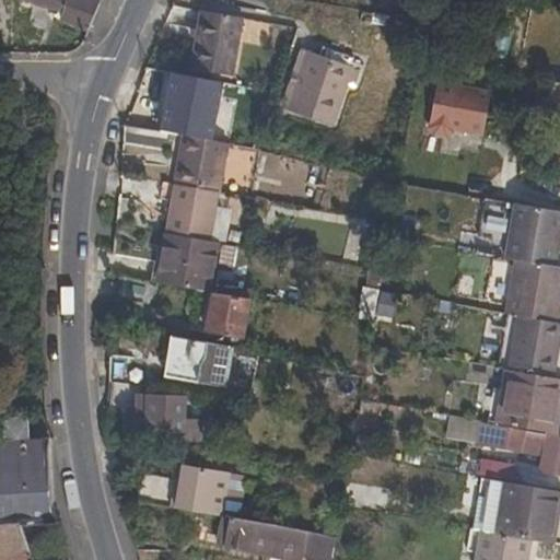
[(88,33),(98,7),(97,6),(100,0),(22,0),(43,7),(62,15),(59,22),(88,33)]
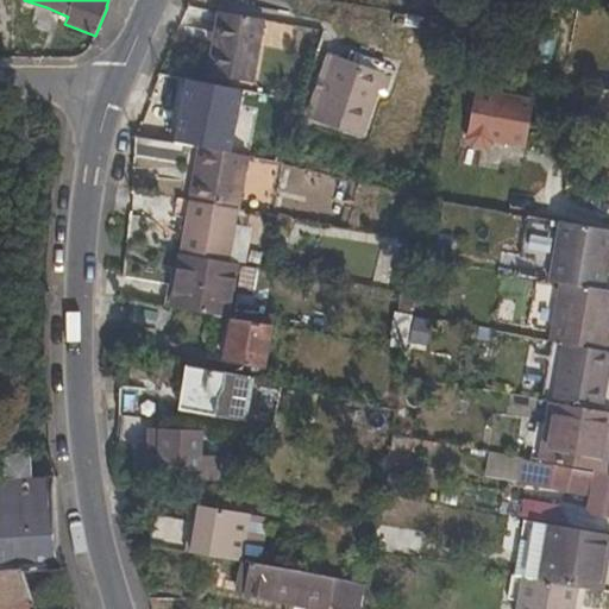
[(265,20),(218,12),(206,76),(255,85),(265,20)]
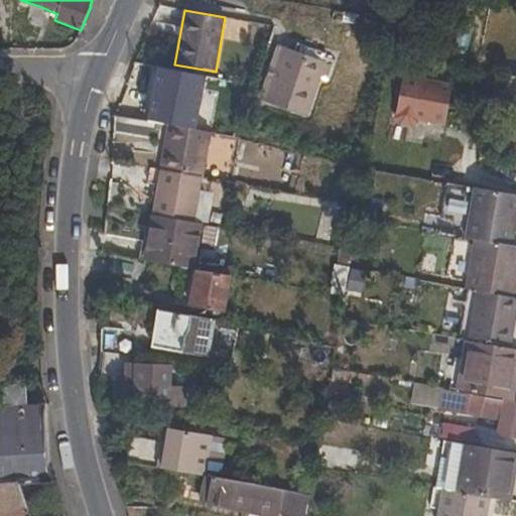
[(307,114),(325,66),(278,49),(262,98),(307,114)]
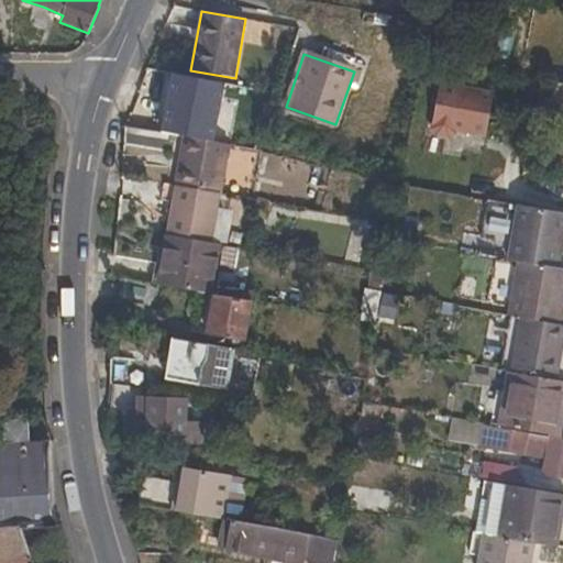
[(129,116),(127,129),(150,133),(172,84),(145,76),(129,116)]
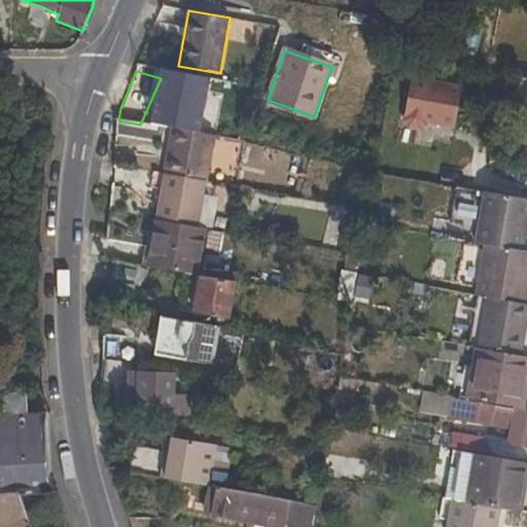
[(213,128),(216,74),(163,71),(160,125),(213,128)]
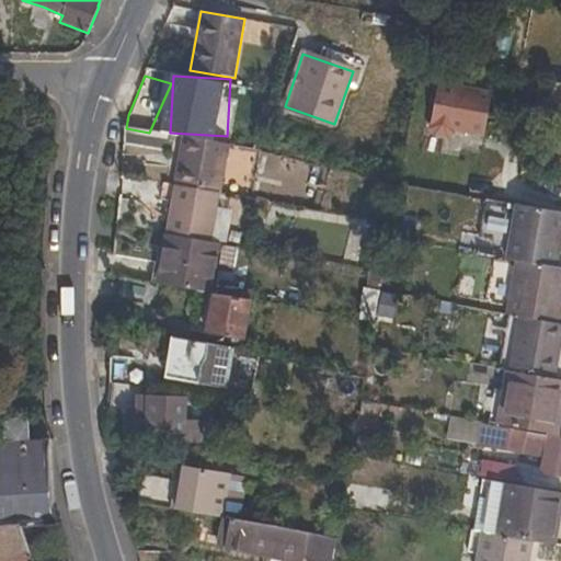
[(437,83),(431,129),(435,135),(448,137),(455,134),(456,127),(466,129),(466,132),(484,135),(492,92),(437,83)]
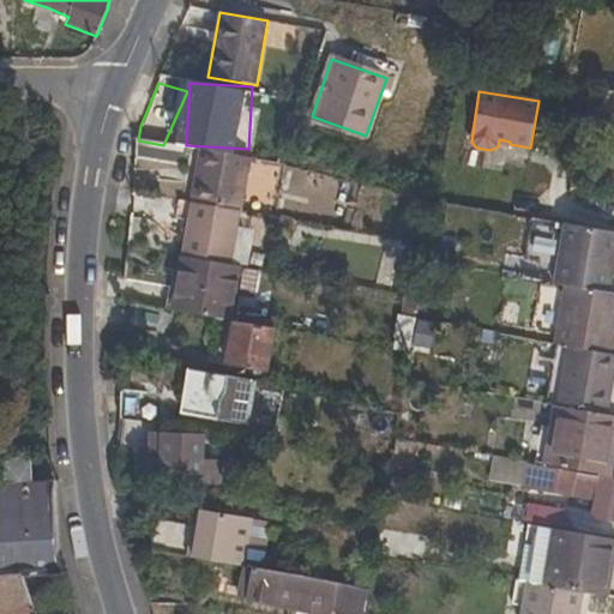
[(138,140),(137,162),(196,173),(199,151),(163,145),(138,140)]
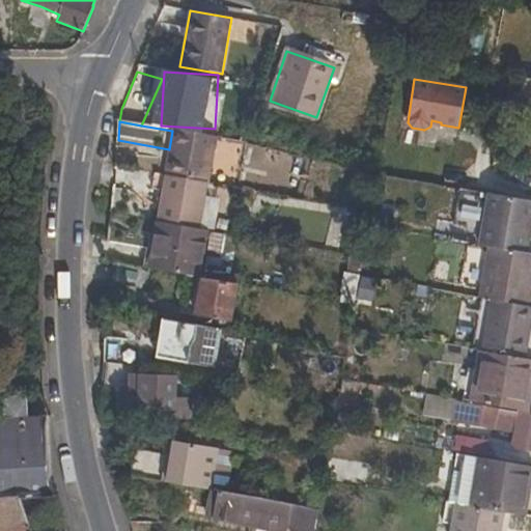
[(218,138),(172,131),(169,149),(164,177),(210,186),(218,138)]
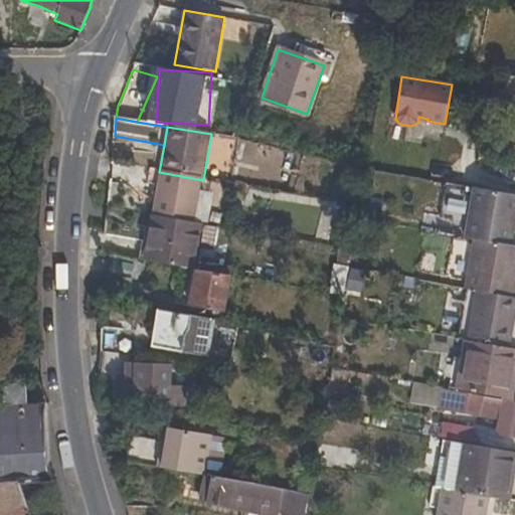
[(152,215),(195,222),(203,180),(159,172),(152,215)]
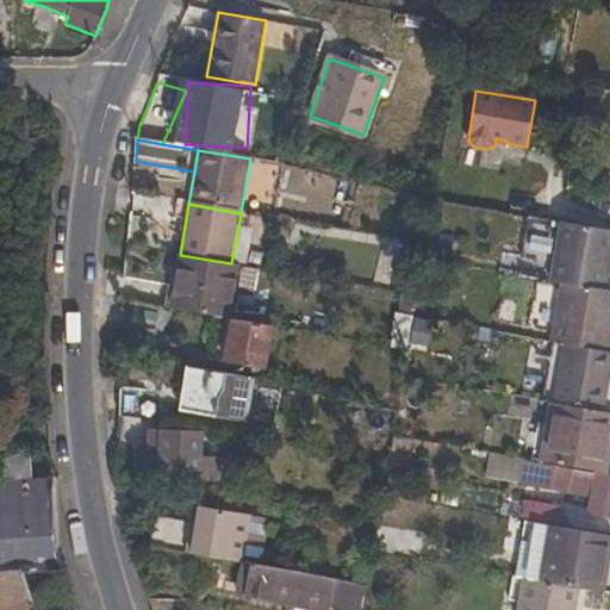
[(530,217),(522,259),(551,263),(547,281),(559,284),(607,292),(609,274),(609,231),(546,221),(530,217)]
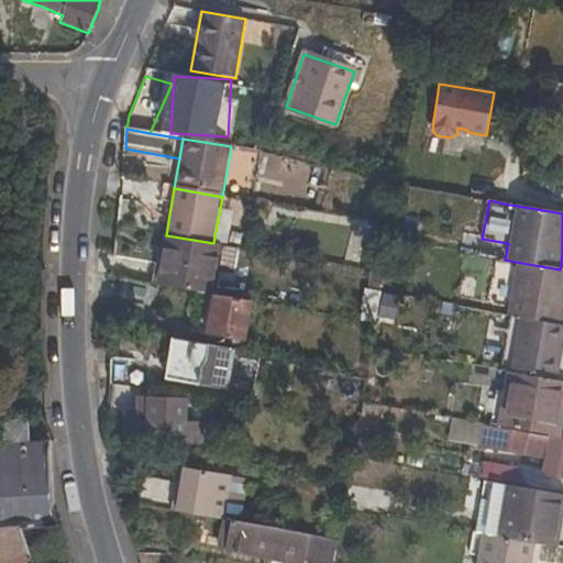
[(201,293),(212,295),(221,244),(213,243),(166,235),(161,264),(157,285),(159,285),(201,293)]
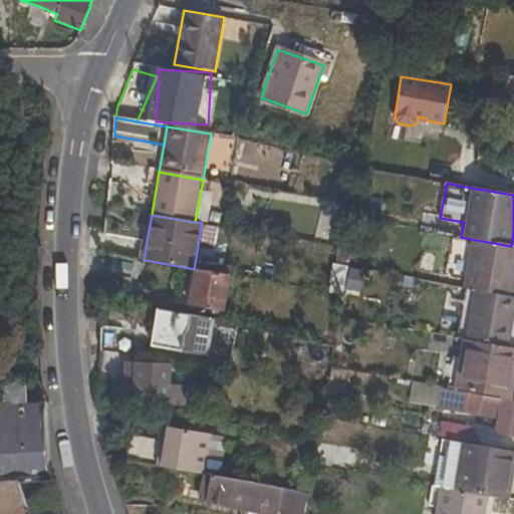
[(467,288),(513,297),(513,293),(513,246),(511,246),(471,239),(463,288),(467,288)]
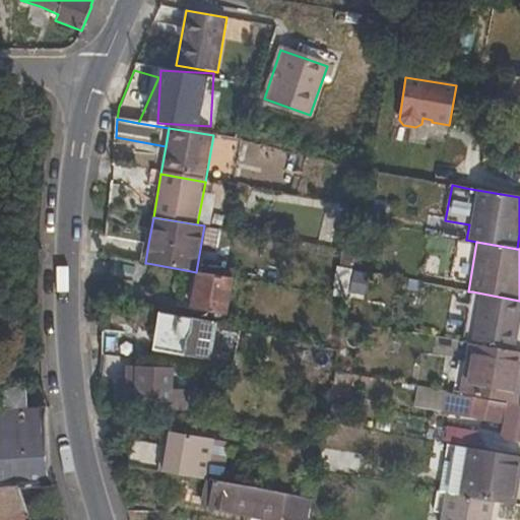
[(148,244),(142,243),(139,261),(145,263),(148,244)]
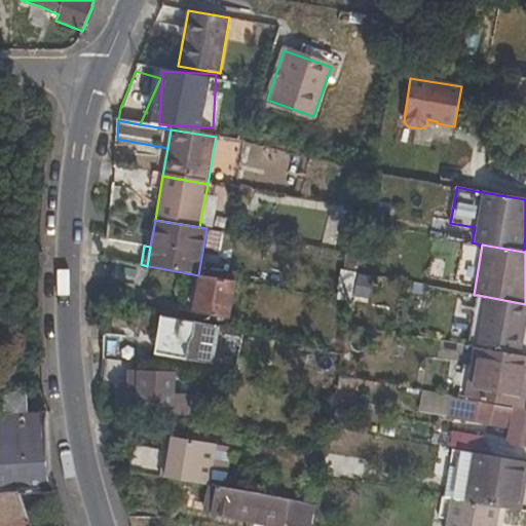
[(343,270),(357,273),(359,256),(346,254),(343,270)]
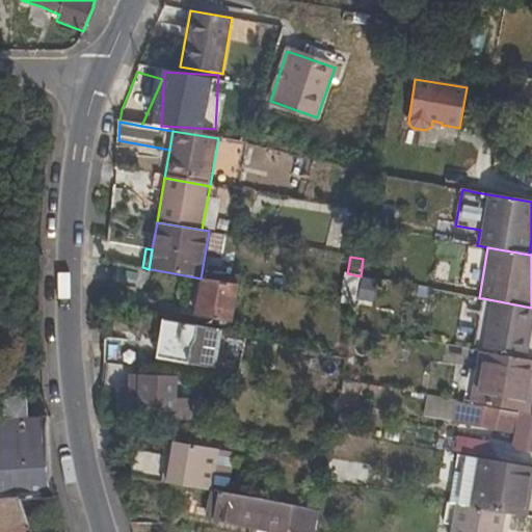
[(111,285),(147,291),(151,269),(149,269),(142,267),(115,263),(111,285)]
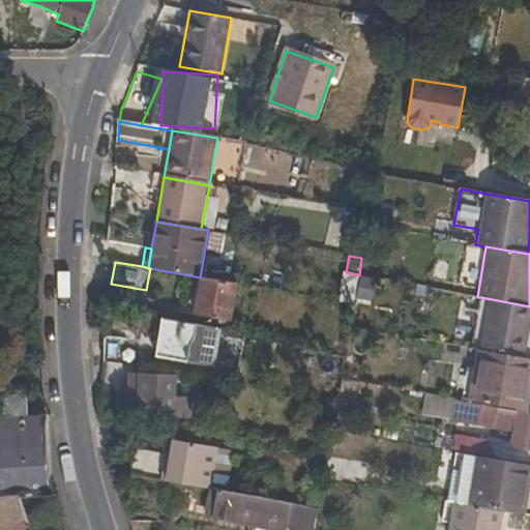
[(359,275),(346,272),(342,302),(353,305),(359,275)]
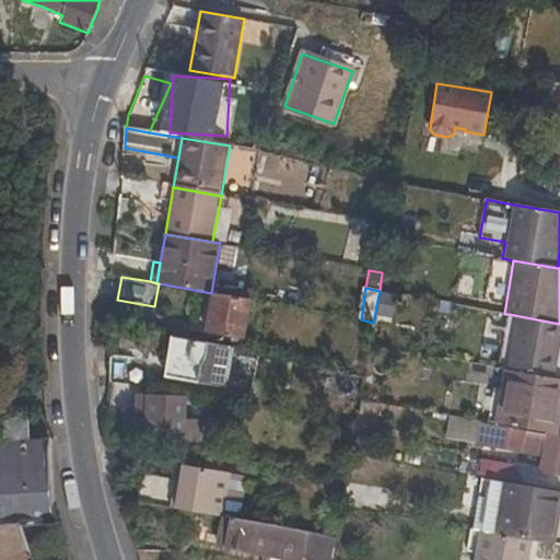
[(211,293),(200,291),(194,323),(206,325),(211,293)]
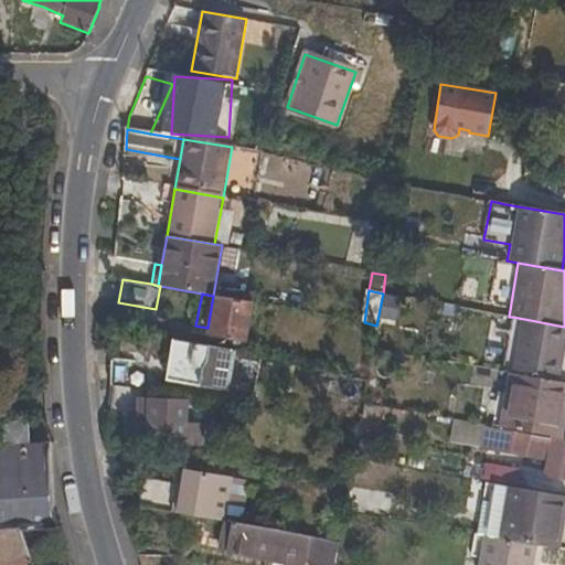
[(213,296),(208,328),(205,337),(246,343),(253,302),(213,296)]
